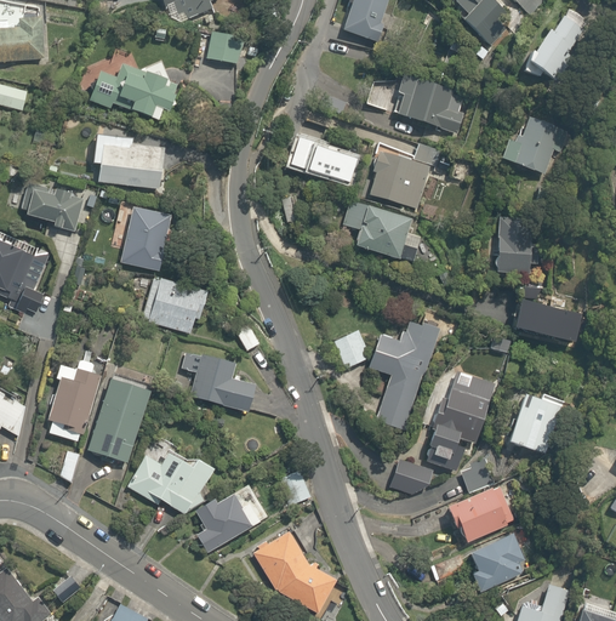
[(160,0),(165,7),(174,4),(180,16),(188,11),(192,20),(215,10),(212,3),(217,0),(160,0)]
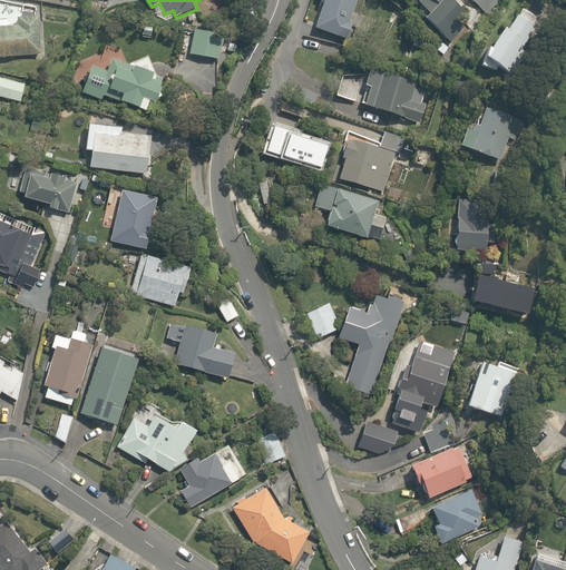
[(325,0),(316,28),(347,38),(359,0),(325,0)]
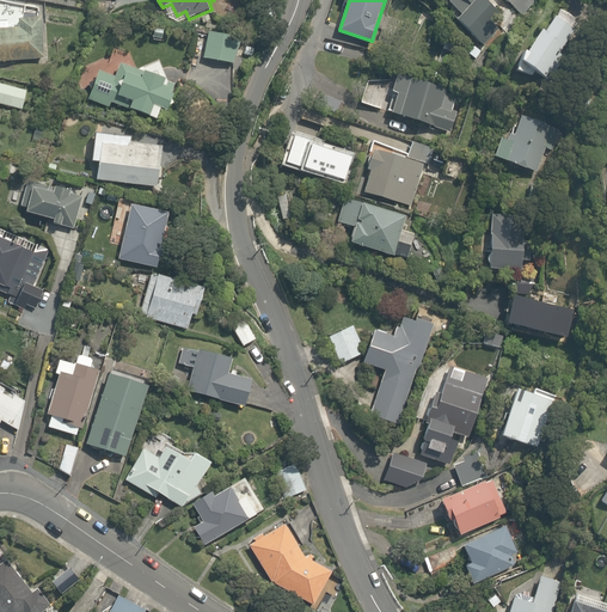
[(464,0),(467,2),(452,19),(486,49),(500,34),(494,28),(502,18),(497,13),(506,2),(502,0),(464,0)]
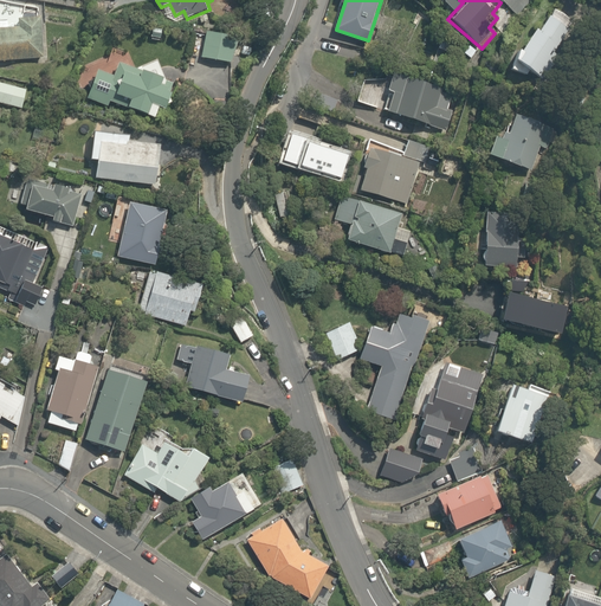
[(536,0),(502,0),(522,17),(536,0)]
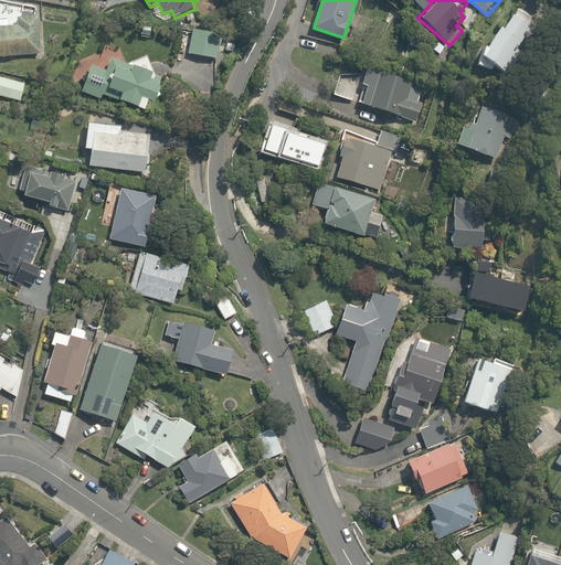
[(480,44),(474,54),(509,75),(517,63),(510,59),(539,13),(522,3),(514,18),(507,13),(498,28),(495,25),(483,45),(480,44)]
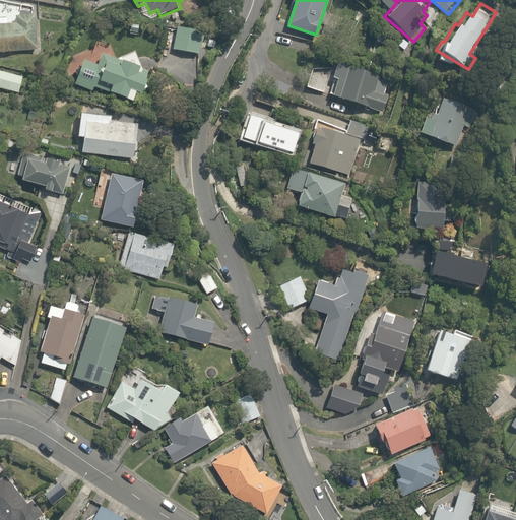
[(0,53),(39,50),(35,15),(16,15),(15,23),(5,23),(6,17),(0,17),(0,53)]
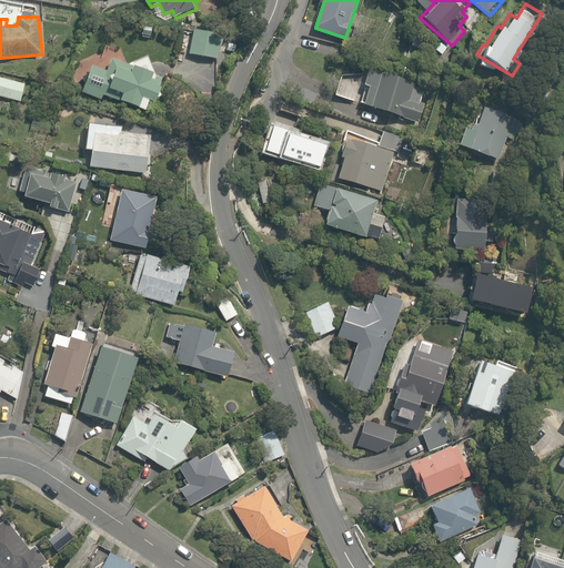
[(224,28),(195,23),(191,56),(220,59),(224,28)]
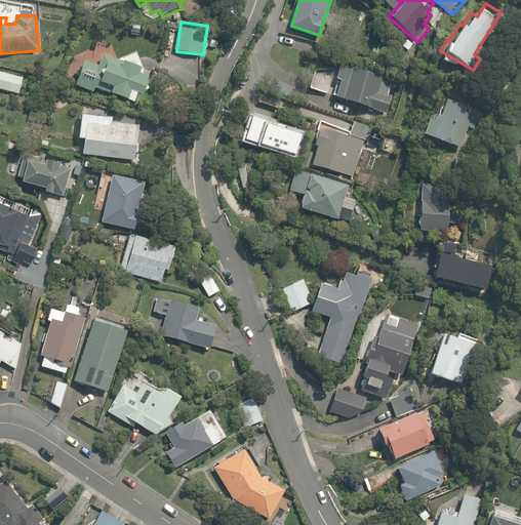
[(102,67),(84,59),(78,86),(95,92),(97,88),(133,103),(136,93),(141,95),(145,82),(148,83),(152,72),(147,71),(142,51),(120,59),(107,54),(102,67)]
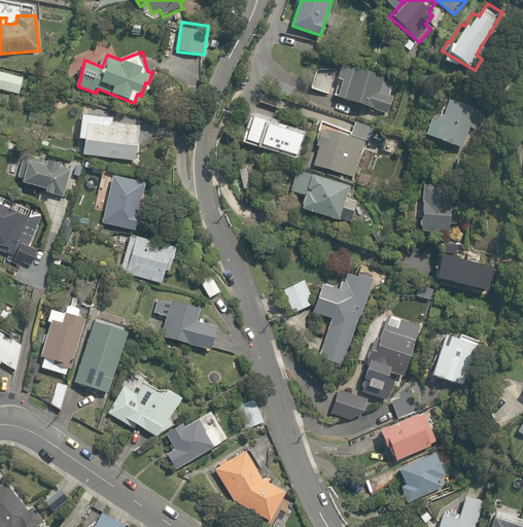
[(380,74),(342,62),(339,73),(321,73),(317,90),(335,94),(334,97),(390,114),(393,101),(380,74)]
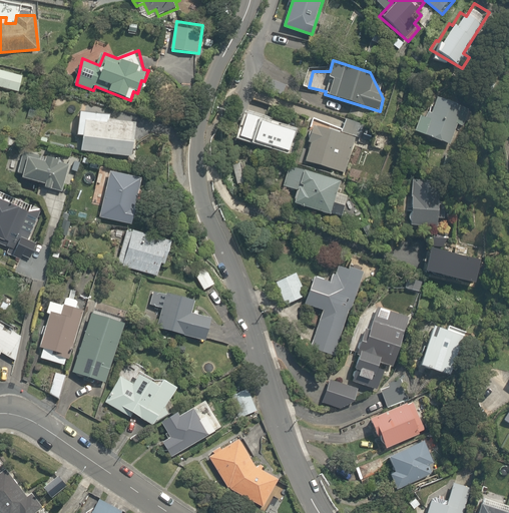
[(25,73),(0,66),(0,85),(21,91),(25,73)]
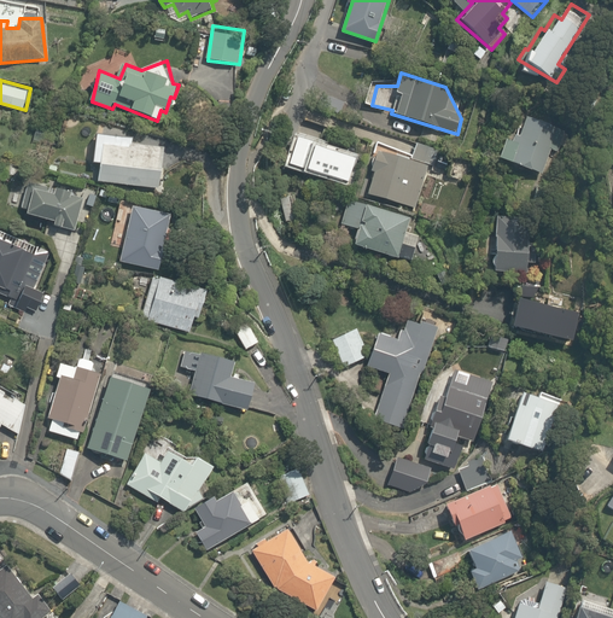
[(349,101),(325,93),(321,105),(345,114),(349,101)]
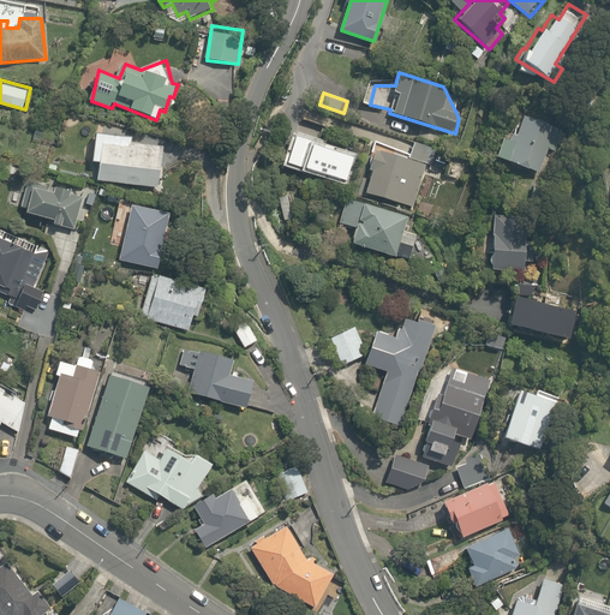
[(502,137),(494,157),(512,165),(540,174),(540,173),(549,148),(562,153),(567,141),(557,137),(560,131),(549,127),(549,130),(542,127),(543,123),(519,114),(514,127),(519,129),(516,137),(513,136),(512,141),(502,137)]
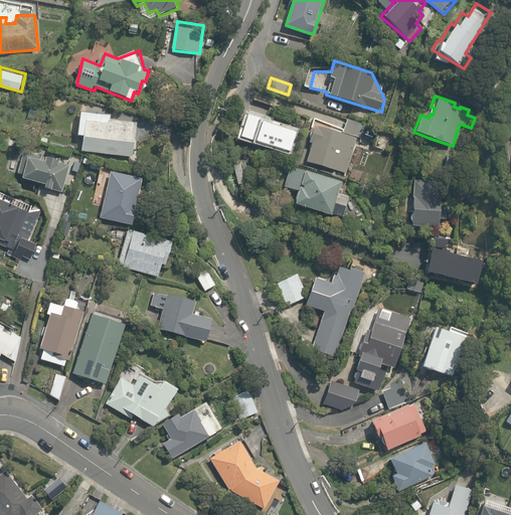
[(109,114),(77,112),(76,136),(80,137),(80,145),(82,145),(82,152),(134,157),(135,143),(133,143),(134,127),(139,127),(139,121),(129,121),(130,117),(114,115),(113,119),(109,119),(109,114)]
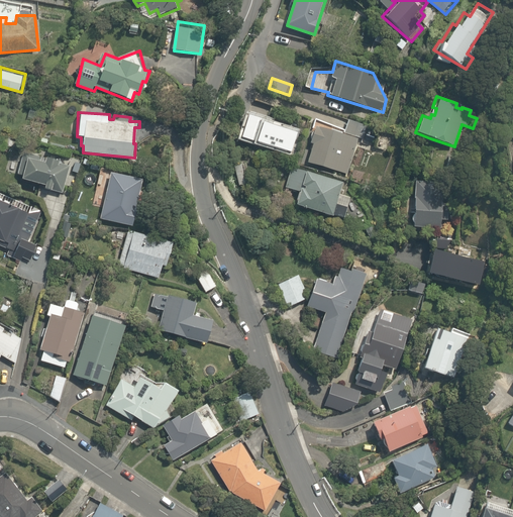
[(239,137),(286,152),(288,146),(292,147),(296,132),(266,123),(267,120),(244,113),(239,137)]
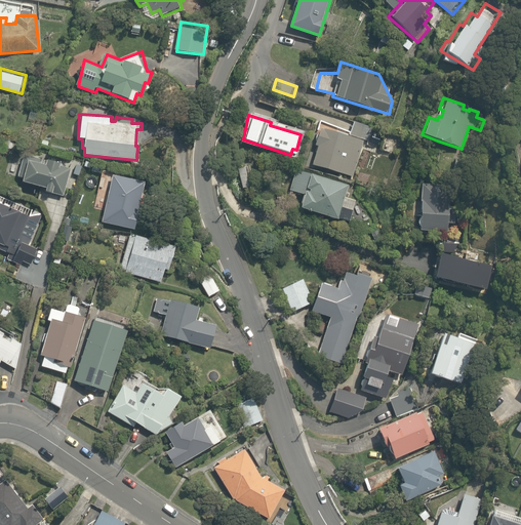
[(323,128),(323,130),(319,129),(316,139),(319,140),(312,163),(354,177),(366,144),(323,128)]
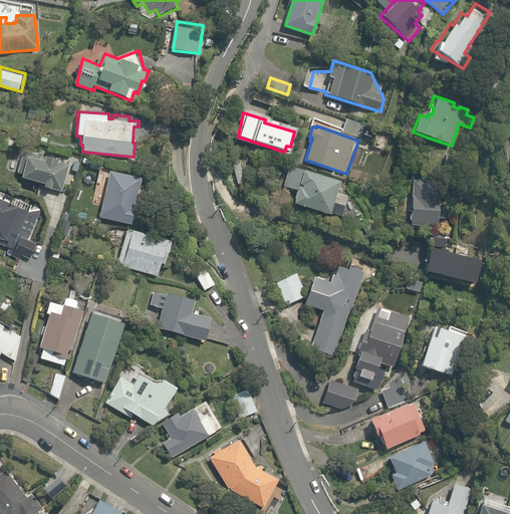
[(45,164),(27,159),(22,178),(44,184),(43,187),(64,193),(73,159),(48,153),(45,164)]
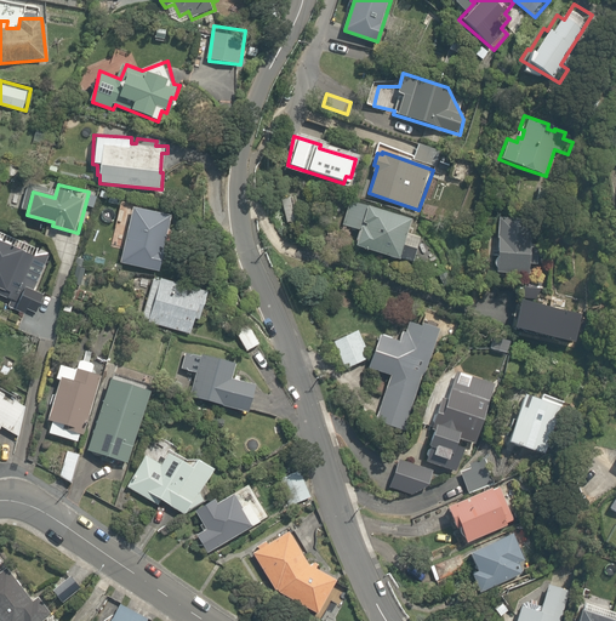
[(416,218),(352,199),(347,226),(359,229),(355,245),(363,246),(361,249),(401,261),(403,257),(414,261),(421,235),(411,233),(416,218)]
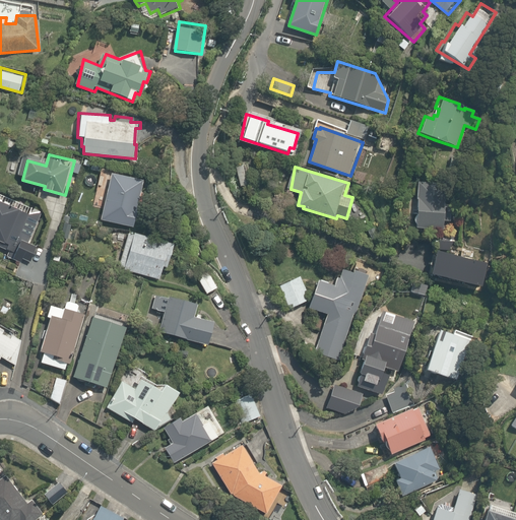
[(143,177),(110,172),(103,221),(133,226),(137,205),(140,206),(141,201),(148,202),(151,186),(142,184),(143,177)]
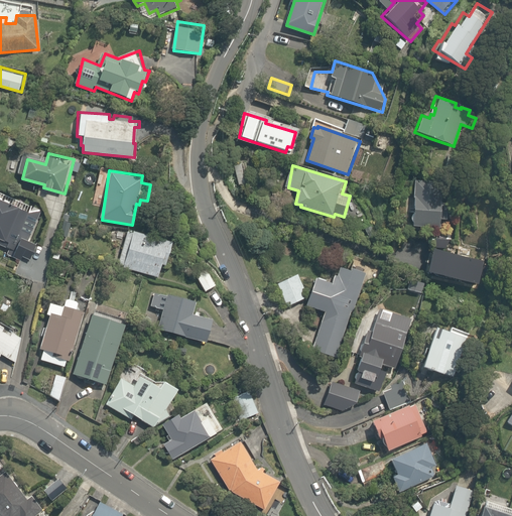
[(450,204),(439,204),(440,184),(416,183),(416,198),(406,198),(406,213),(408,213),(408,221),(411,221),(410,236),(415,237),(438,238),(439,222),(449,223),(450,204)]
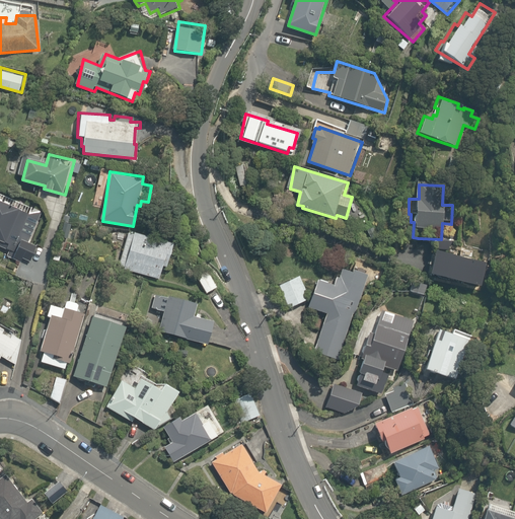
[(47,213),(0,191),(0,245),(12,251),(11,253),(29,263),(38,245),(32,243),(47,213)]
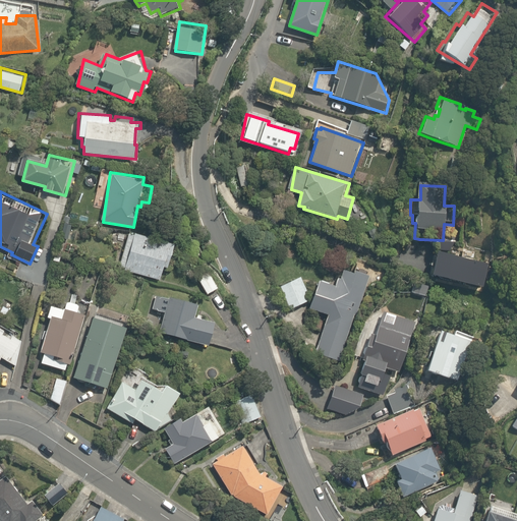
[(133,235),(118,231),(115,242),(126,245),(125,249),(122,249),(117,269),(160,281),(164,268),(167,269),(173,245),(154,239),(157,230),(137,225),(135,233),(133,232),(133,235)]
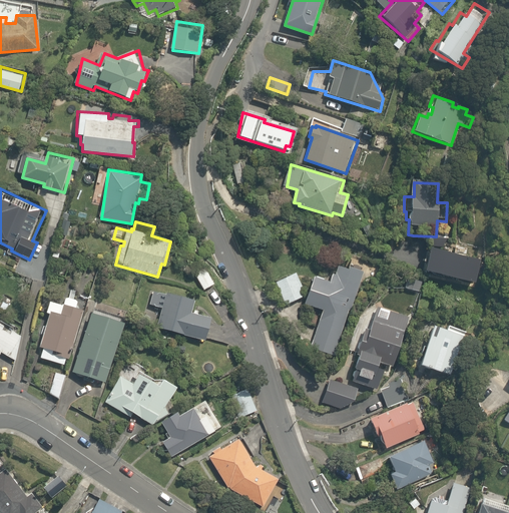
[(426,259),(422,272),(450,282),(454,269),(426,259)]
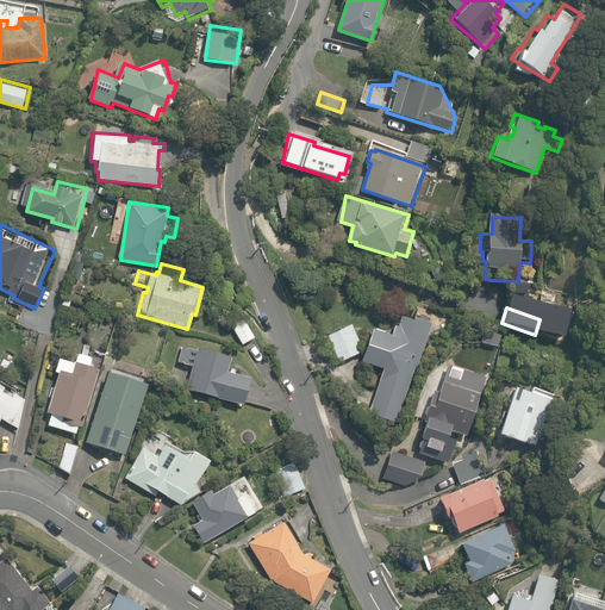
[(413,321),(400,317),(397,327),(392,324),(388,335),(373,329),(362,362),(384,369),(369,412),(399,423),(435,322),(416,316),(413,321)]
